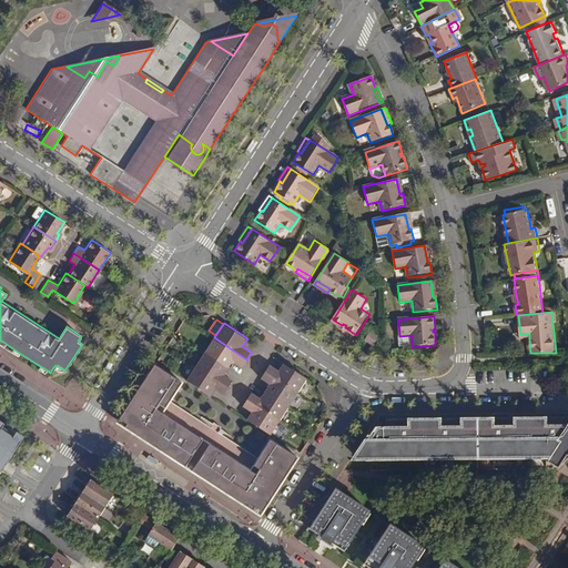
[(379,337),(371,332),(366,340),(375,345),(379,337)]
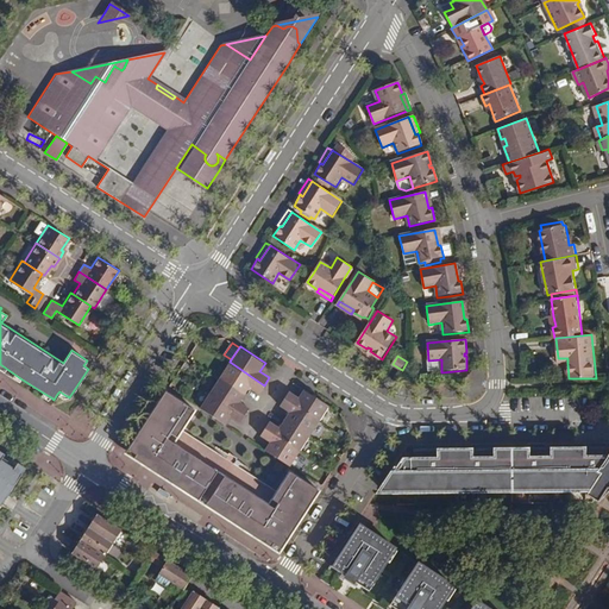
[(261,391),(264,385),(230,362),(220,376),(245,393),(250,385),(261,391)]
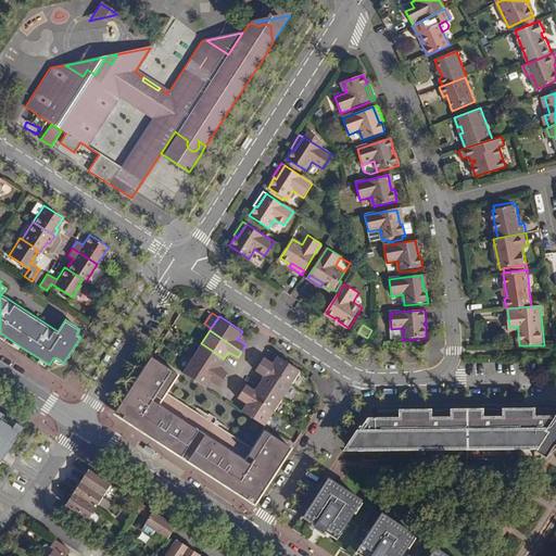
[(0,337),(16,349),(19,345),(0,332),(0,337)]
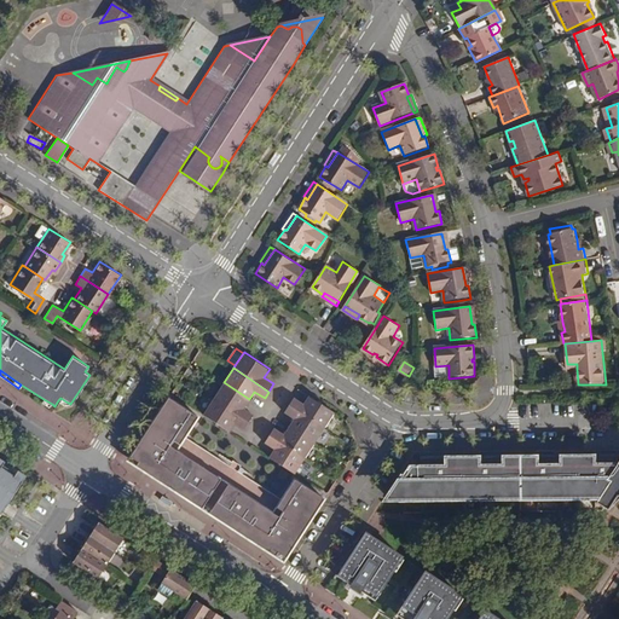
[(214,398),(249,422),(253,414),(243,408),(249,399),(224,382),(214,398)]
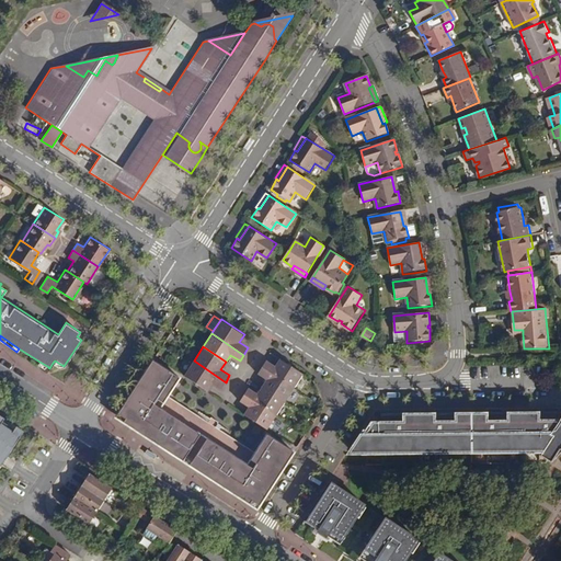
[(266,359),(262,366),(295,388),(304,374),(281,358),(275,365),(266,359)]
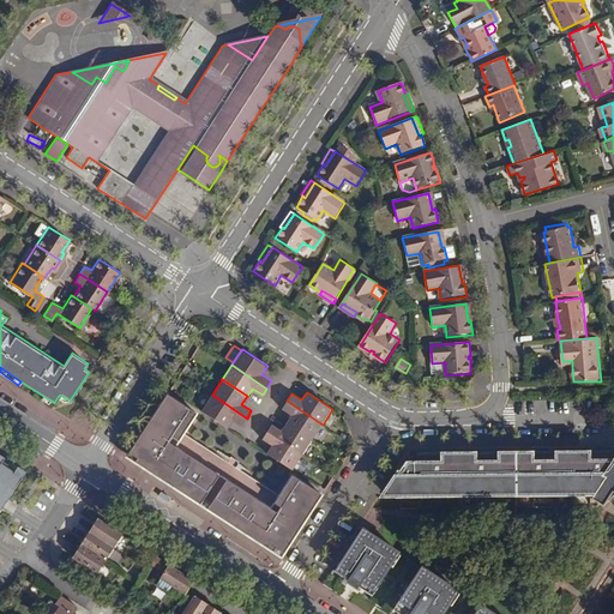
[(169,443),(173,435),(178,428),(182,431),(184,432),(197,413),(168,393),(145,427),(161,438),(154,450),(137,439),(128,452),(138,458),(136,463),(152,474),(155,469),(204,500),(220,475),(169,443)]
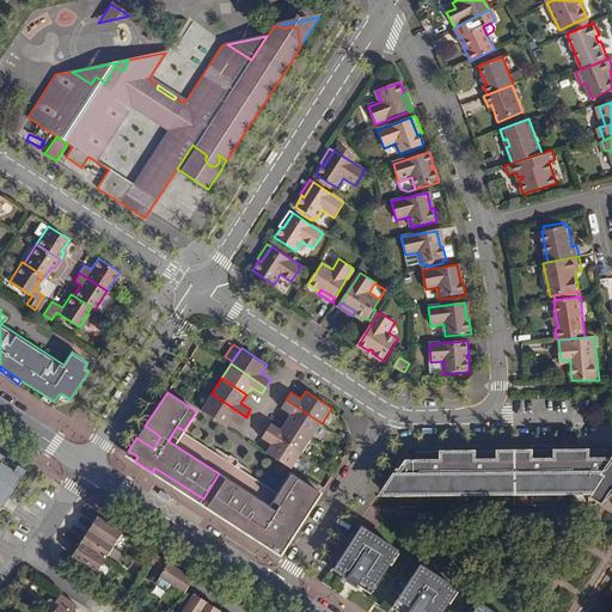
[(246,417),(212,393),(201,409),(226,426),(232,417),(242,423),(246,417)]
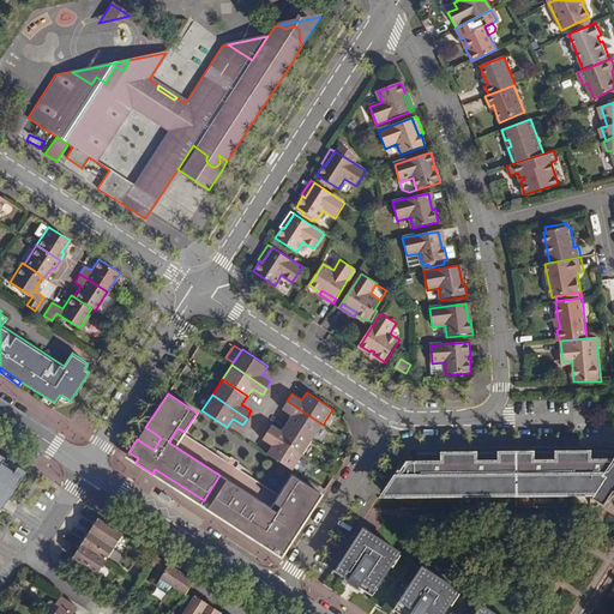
[(287,422),(313,439),(323,425),(287,401),(282,408),(293,414),(287,422)]
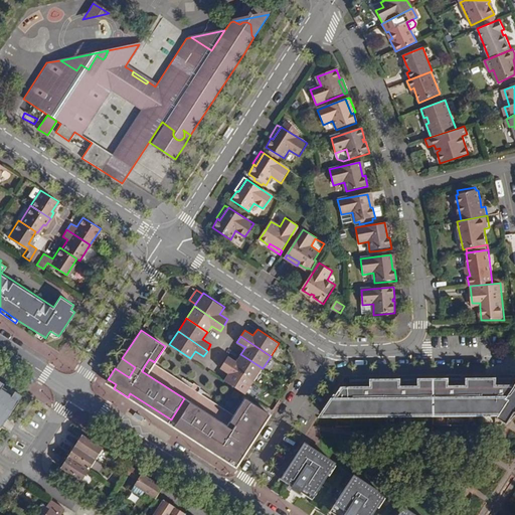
[(254,381),(263,368),(240,354),(236,361),(228,356),(224,361),(254,381)]
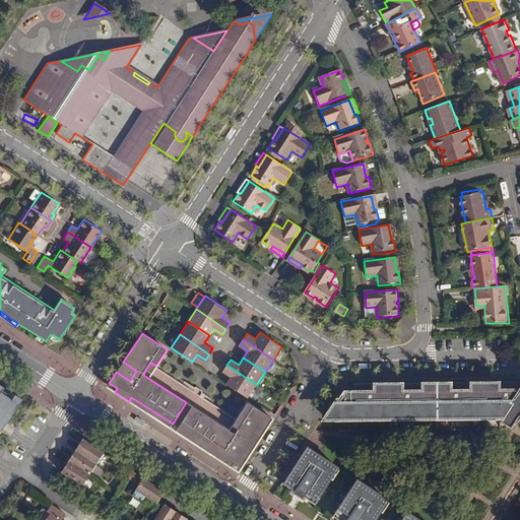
[(136,371),(123,362),(116,372),(130,381),(136,371)]
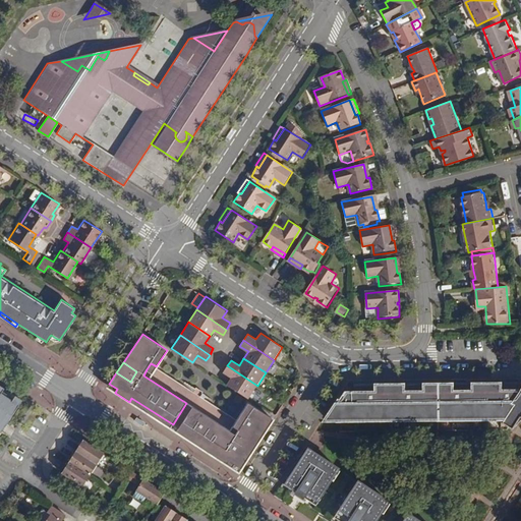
[(151,363),(147,369),(152,373),(156,366),(155,365),(151,363)]
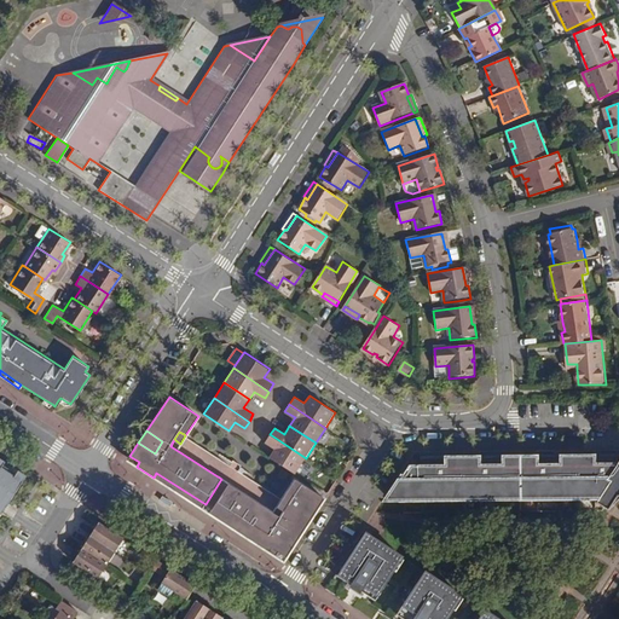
[(295,474),(306,458),(270,434),(265,441),(275,449),(268,457),(295,474)]
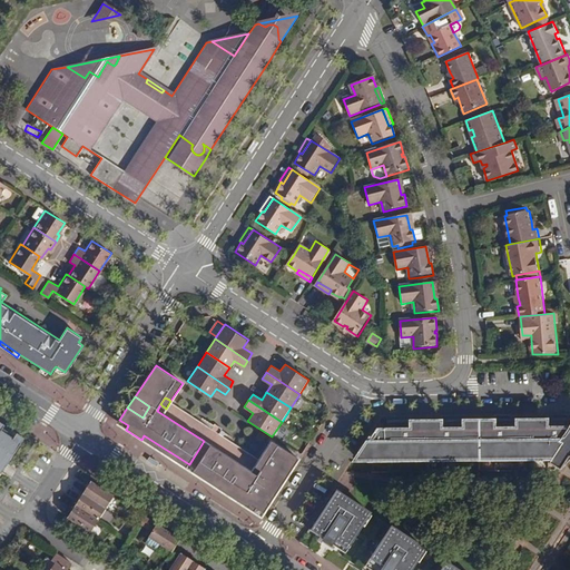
[(406,429),(393,429),(393,432),(389,432),(389,428),(377,428),(377,432),(373,432),(371,436),(361,452),(365,452),(365,462),(548,462),(548,464),(558,471),(561,471),(560,469),(567,458),(569,458),(569,457),(569,422),(564,430),(564,428),(552,428),(552,431),(549,431),(547,431),(547,428),(547,420),(514,419),(514,428),(514,431),(510,431),(510,428),(497,428),(497,432),(494,432),(494,420),(461,420),(462,428),(462,432),(457,432),(457,428),(444,429),(444,432),(442,432),(441,420),(409,420),(409,433),(406,433),(406,429)]
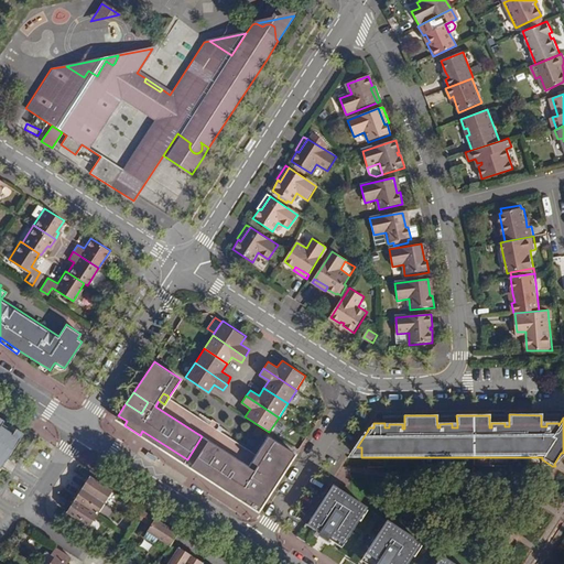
[(0,467),(1,468),(24,434),(0,419),(0,467)]
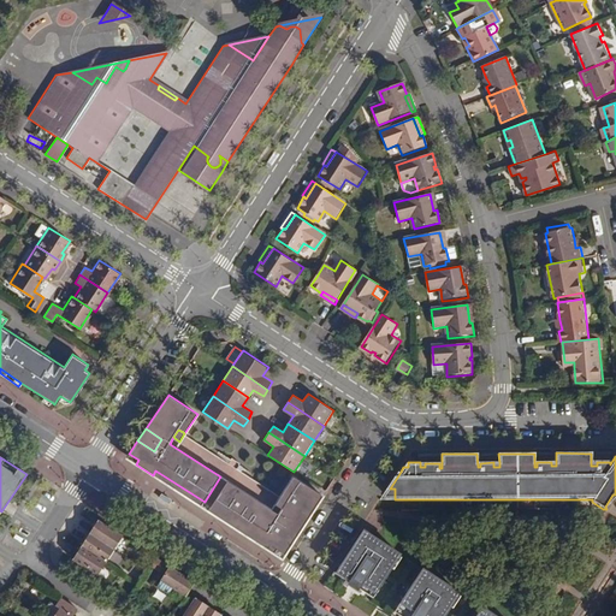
[(201,507),(205,502),(155,471),(153,475),(201,507)]
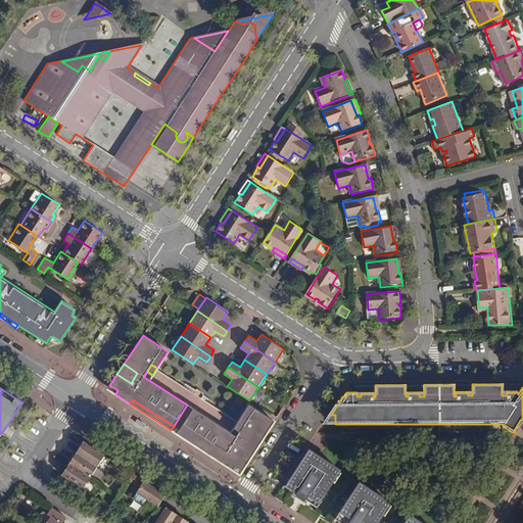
[(331,424),(335,424),(335,415),(331,415),(340,400),(337,400),(326,418),(331,418),(331,424)]
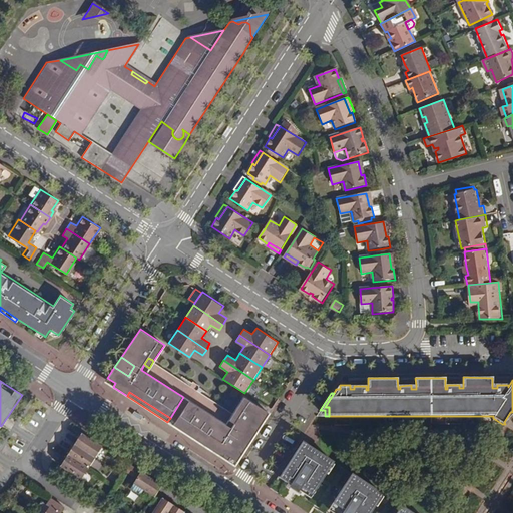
[(244,397),(232,413),(229,420),(233,423),(230,428),(189,401),(175,422),(214,447),(212,451),(226,460),(228,456),(236,462),(268,413),(244,397)]
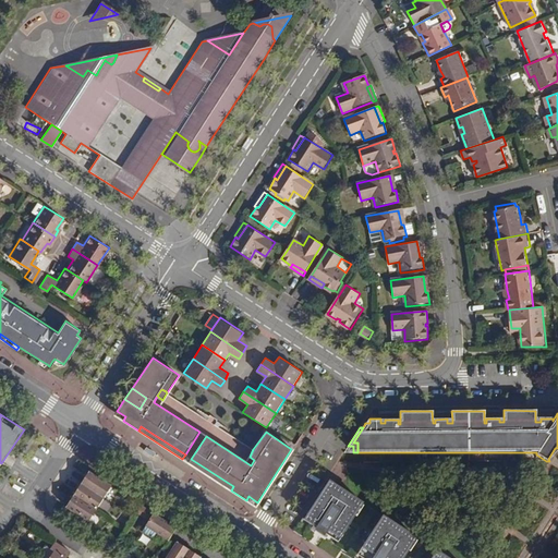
[(191,459),(189,463),(231,490),(233,486),(191,459)]
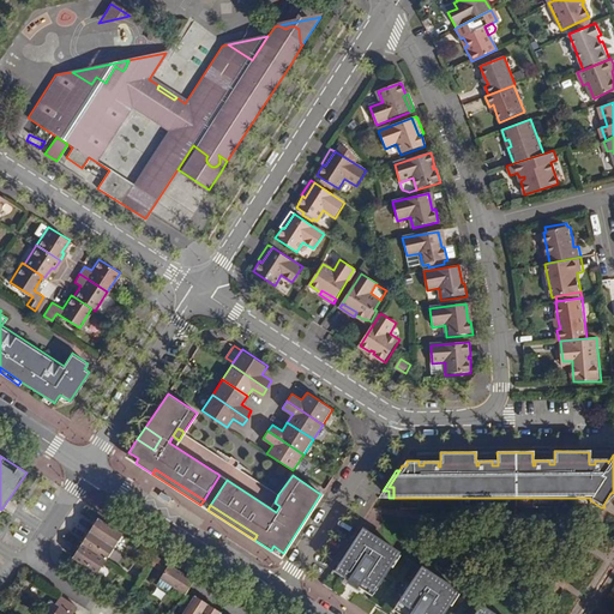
[(89,534),(114,549),(124,536),(97,519),(89,534)]
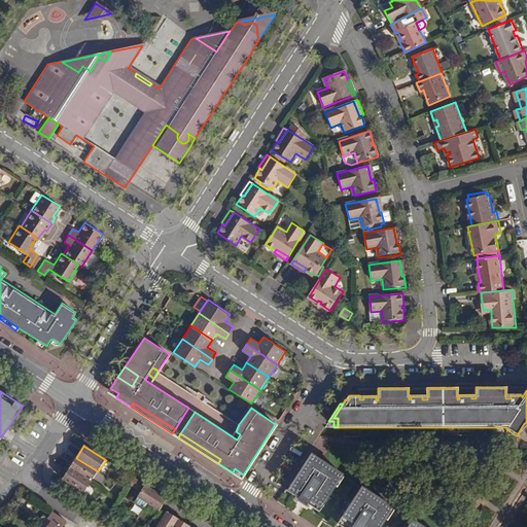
[(311,454),(305,462),(310,465),(315,457),(311,454)]
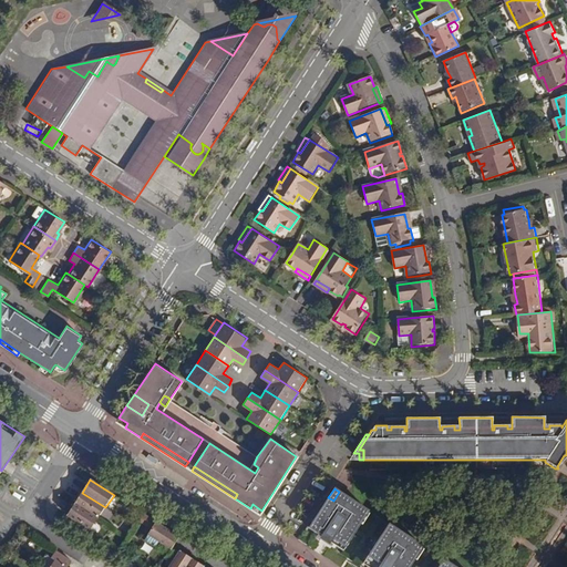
[(330,542),(334,545),(344,550),(361,524),(363,519),(363,518),(359,516),(366,507),(363,507),(339,492),(333,501),(328,497),(309,528),(319,534),(323,537),(325,536),(330,539),(330,542)]
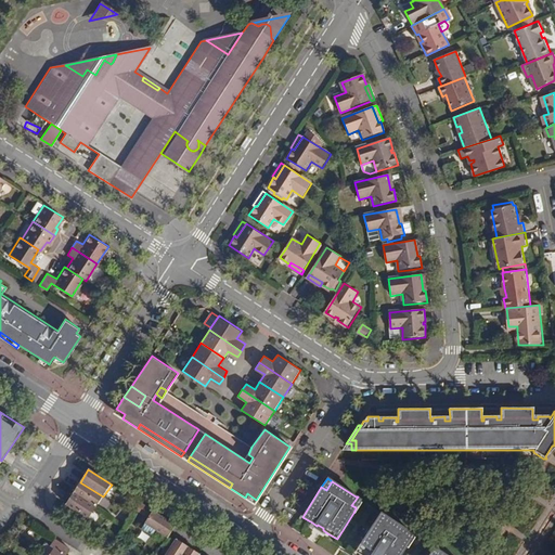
[(95,508),(103,497),(80,482),(73,493),(95,508)]
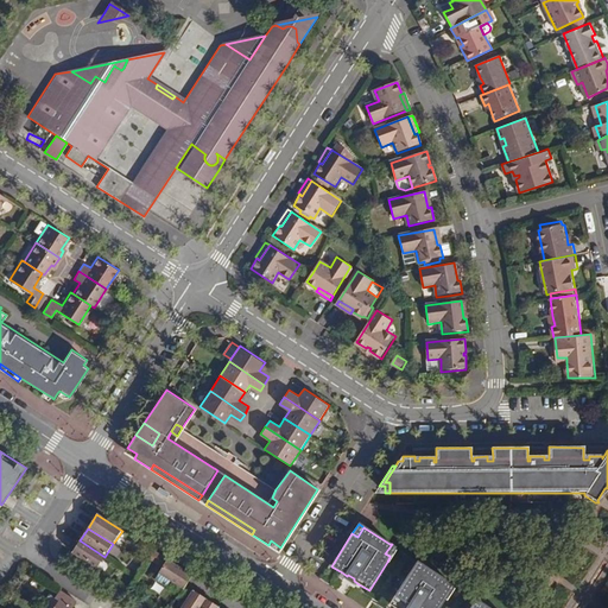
[(105,557),(80,540),(71,553),(96,569),(105,557)]
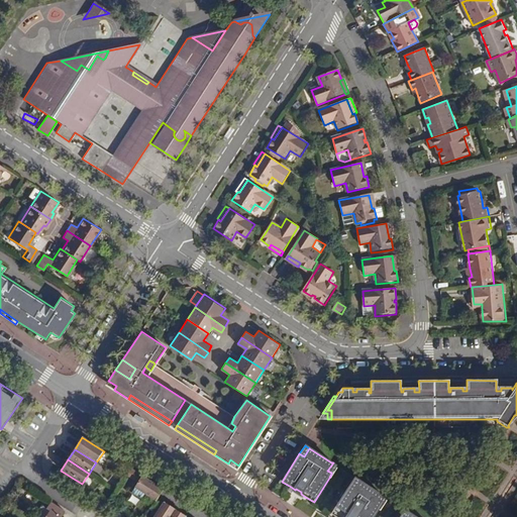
[(236,470),(238,466),(230,459),(228,463),(236,470)]
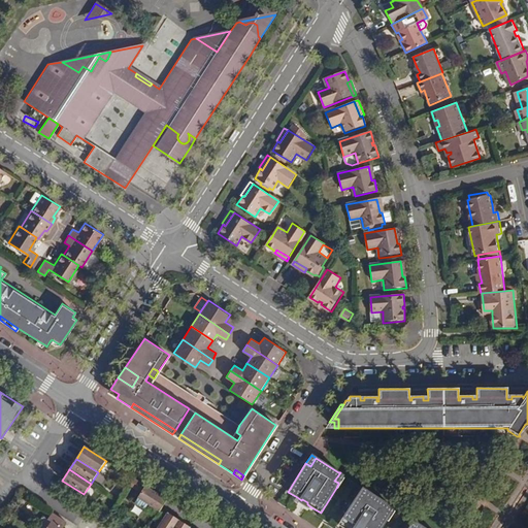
[(344,477),(339,474),(334,481),(338,483),(338,484),(336,488),(338,488),(344,477)]
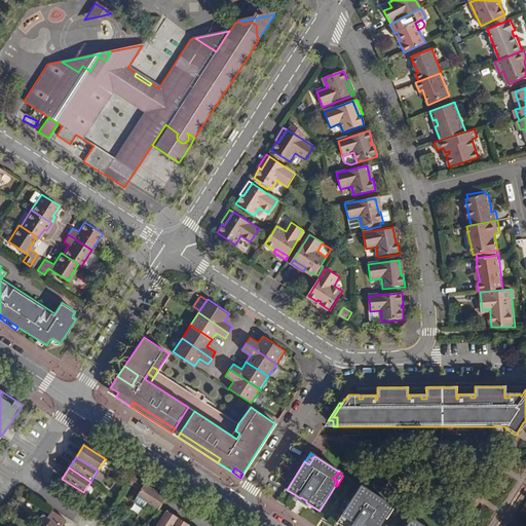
[(165,498),(144,485),(134,478),(128,484),(140,491),(133,502),(143,510),(146,503),(157,511),(165,498)]
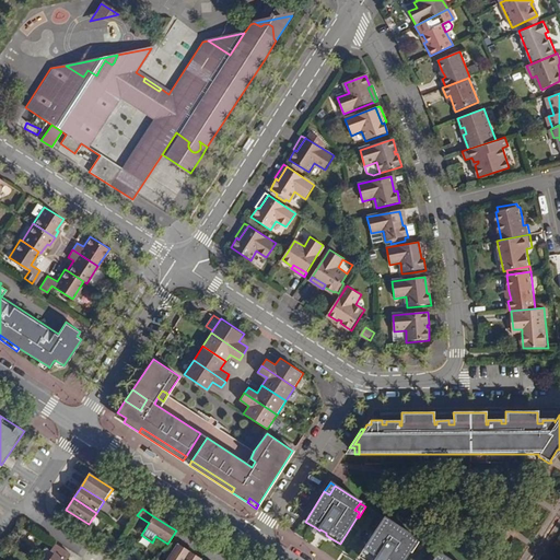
[(383,529),(378,526),(360,556),(365,559),(405,559),(412,549),(408,546),(415,537),(388,521),(383,529)]
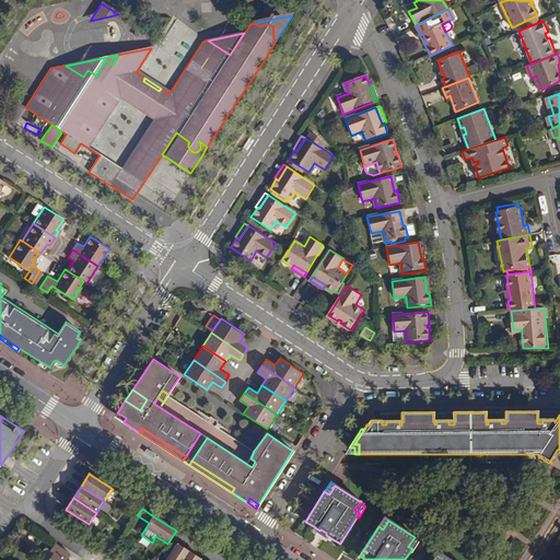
[(328,540),(330,538),(326,535),(326,533),(321,529),(319,531),(315,527),(312,531),(321,535),(328,540)]
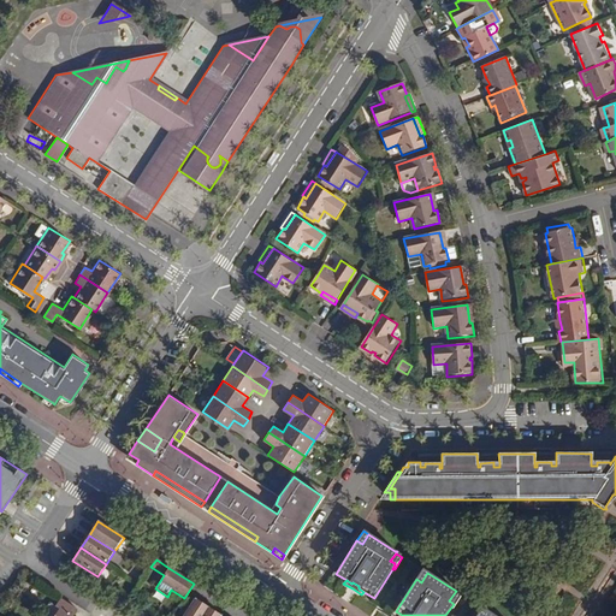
[(55,606),(59,609),(70,615),(73,615),(78,610),(60,599),(55,606)]
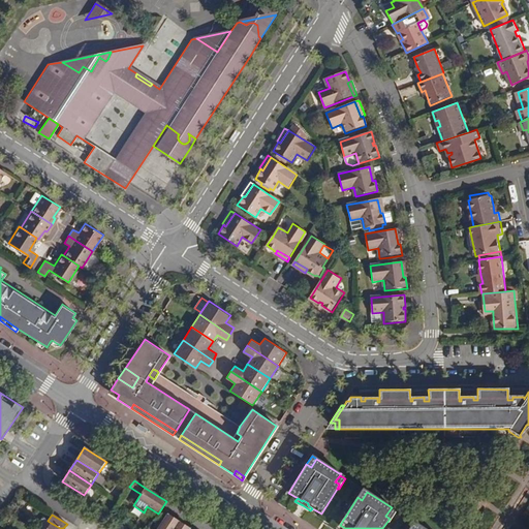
[(173,528),(178,521),(167,515),(157,528),(173,528)]
